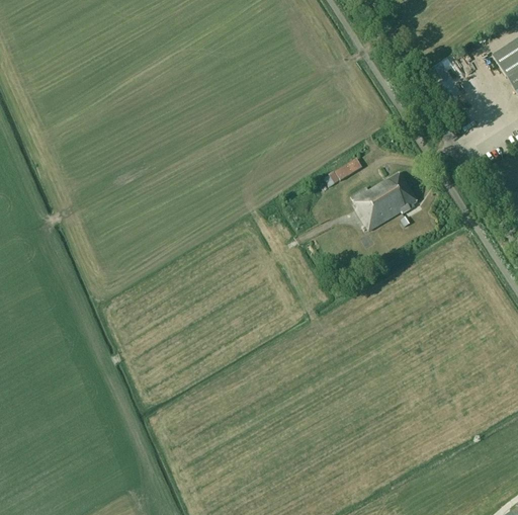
[(517,37),(491,56),(517,96),(517,37)]
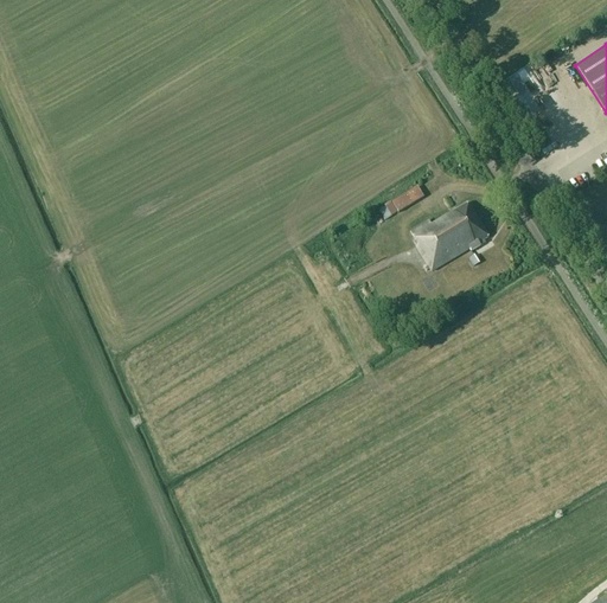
[(398,210),(423,196),(417,185),(393,199),(398,210)]
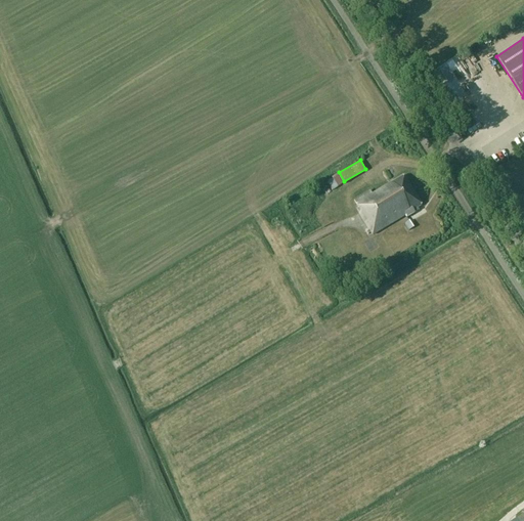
[(342,181),(337,172),(332,175),(333,177),(328,180),(334,190),(339,187),(337,184),(342,181)]
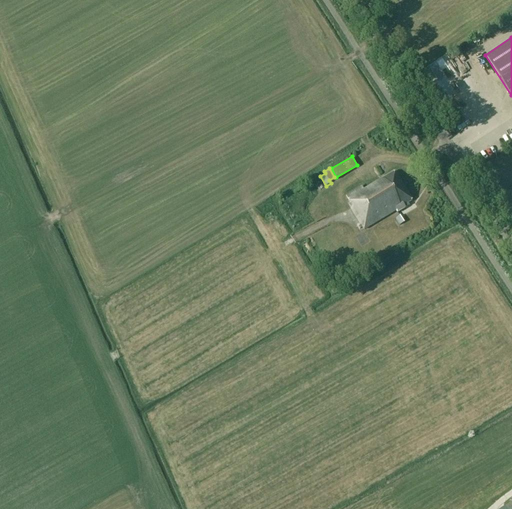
[(408,201),(412,199),(394,169),(364,188),(362,184),(346,193),(353,206),(352,207),(364,228),(396,208),(397,210),(409,204),(408,201)]
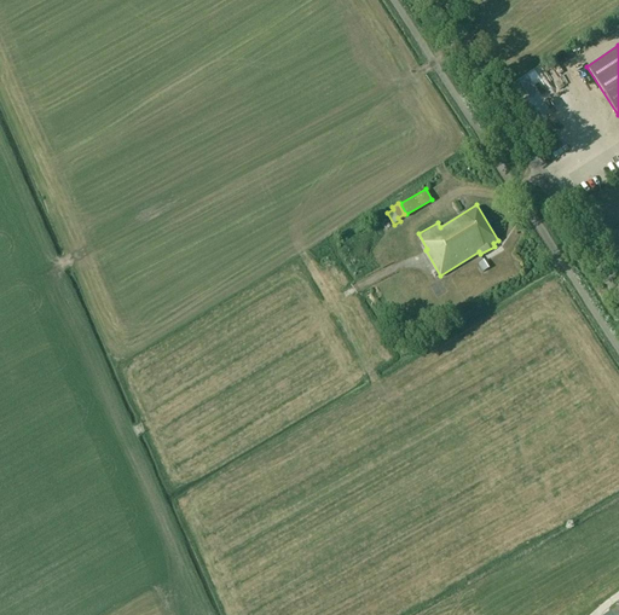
[(489,266),(482,257),(478,261),(482,270),(489,266)]
